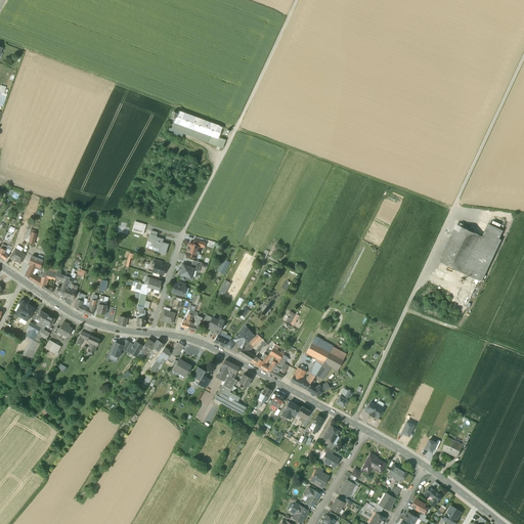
[(222,128),(178,112),(174,122),(218,138),(222,128)]
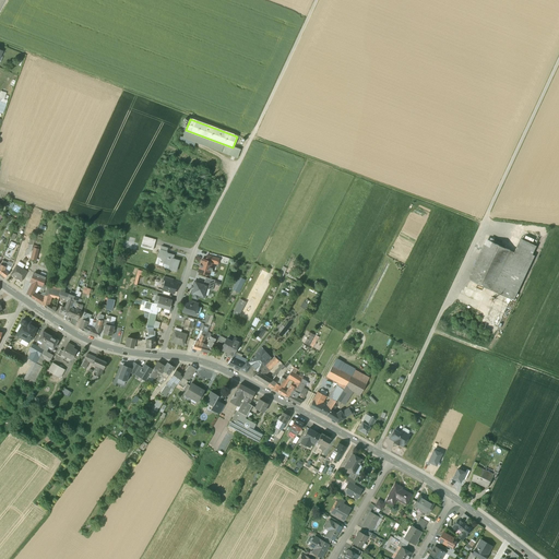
[(233,147),(186,130),(182,138),(238,158),(240,151),(233,147)]
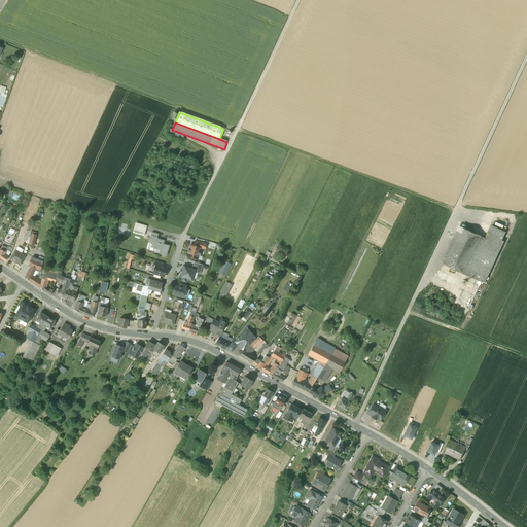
[(146,226),(136,223),(134,232),(132,231),(132,233),(144,236),(146,226)]
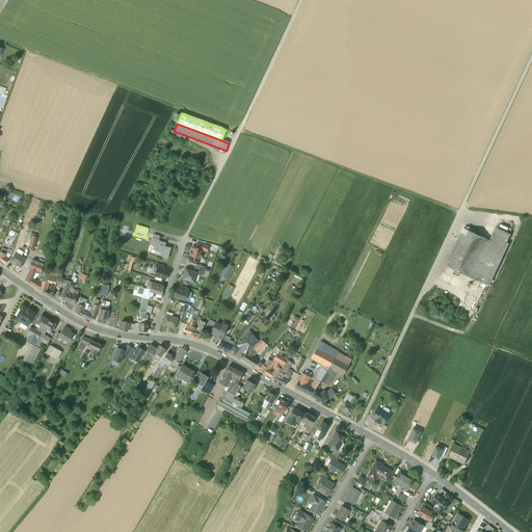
[(474,233),(466,229),(464,232),(463,234),(461,238),(470,242),(474,233)]
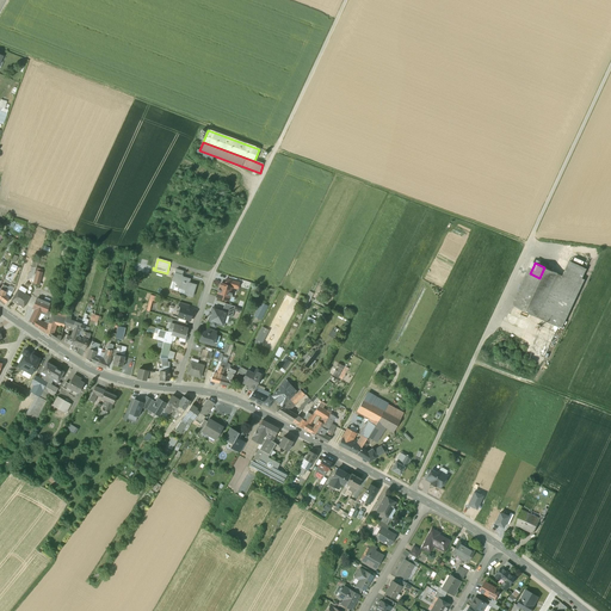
[(585,270),(568,263),(565,270),(571,273),(581,278),(585,270)]
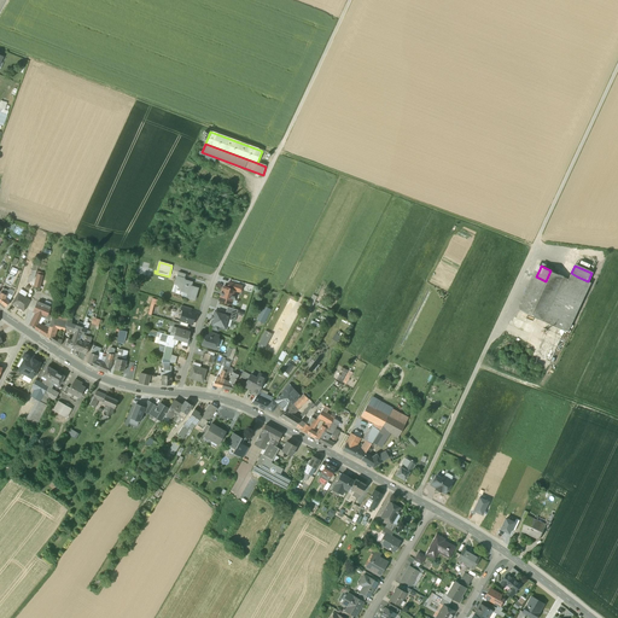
[(559,274),(551,270),(546,281),(536,277),(520,310),(543,321),(563,279),(558,277),(559,274)]
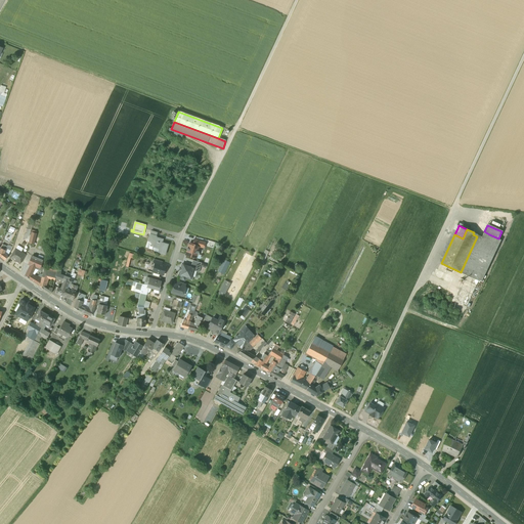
[(157,232),(151,231),(148,241),(153,242),(153,244),(153,245),(153,246),(154,247),(160,249),(158,252),(165,254),(168,245),(162,243),(163,239),(157,237),(156,235),(157,232)]
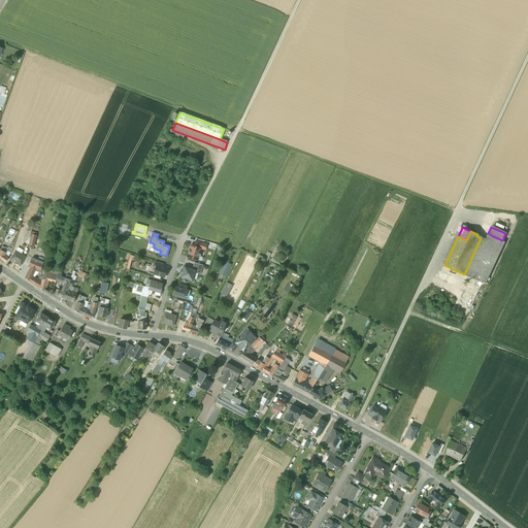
[(493,236),(488,233),(486,238),(484,243),(489,245),(493,236)]
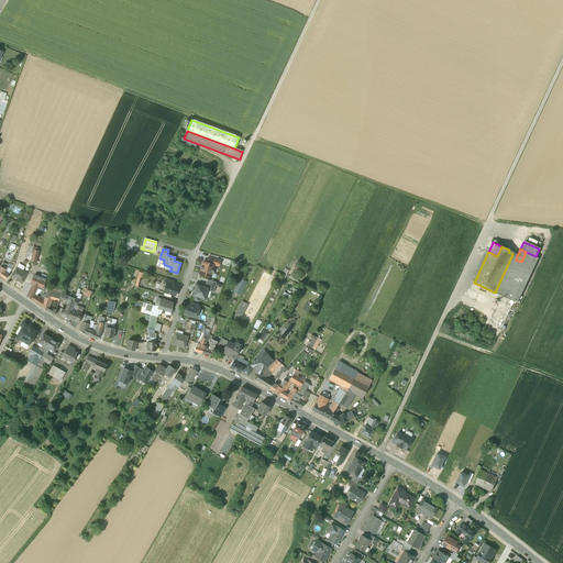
[(518,254),(514,252),(512,254),(495,293),(511,300),(515,301),(536,256),(526,252),(521,262),(516,260),(518,254)]
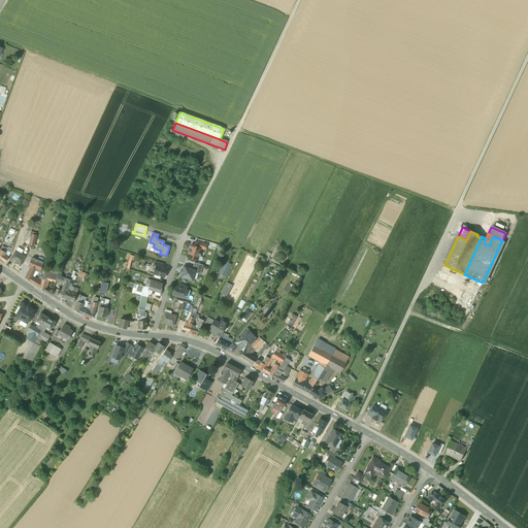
[(206,244),(196,241),(194,246),(200,248),(200,249),(205,250),(206,244)]
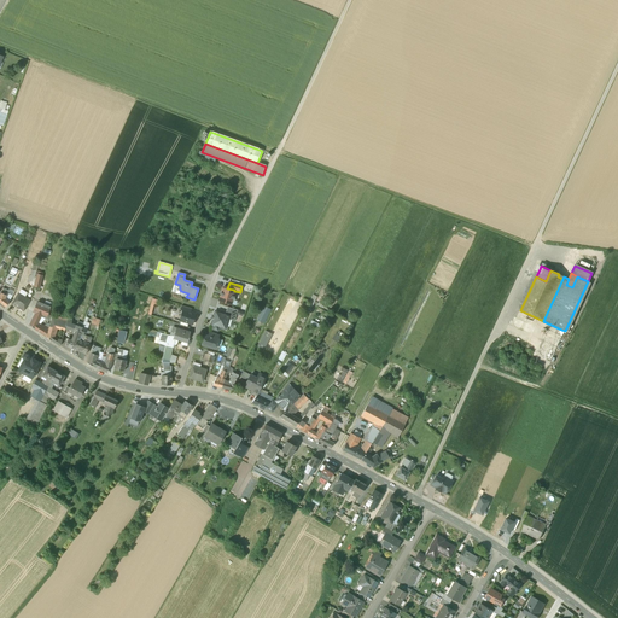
[(227,289),(223,287),(222,292),(221,292),(220,296),(221,296),(219,301),(231,304),(232,299),(234,301),(235,296),(233,295),(234,291),(234,290),(227,289)]
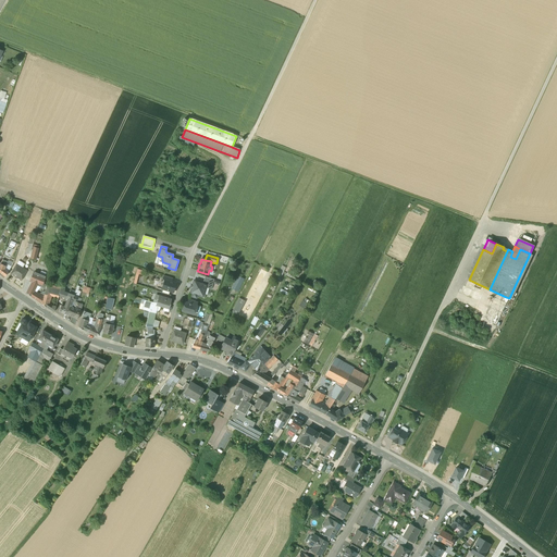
[(16,264),(11,274),(21,281),(27,271),(23,268),(16,264)]
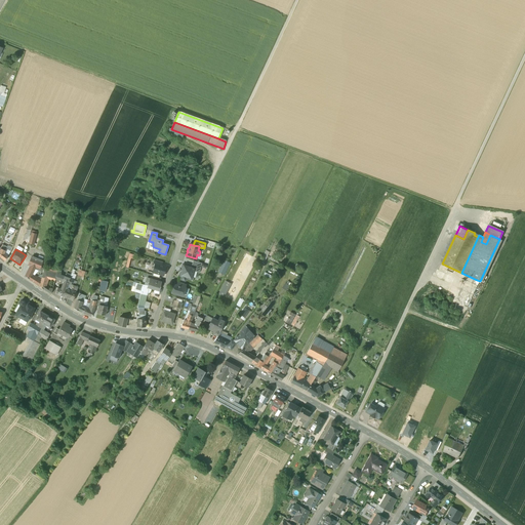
[(37,258),(32,256),(29,265),(31,266),(35,268),(35,267),(40,269),(43,260),(42,260),(37,258)]
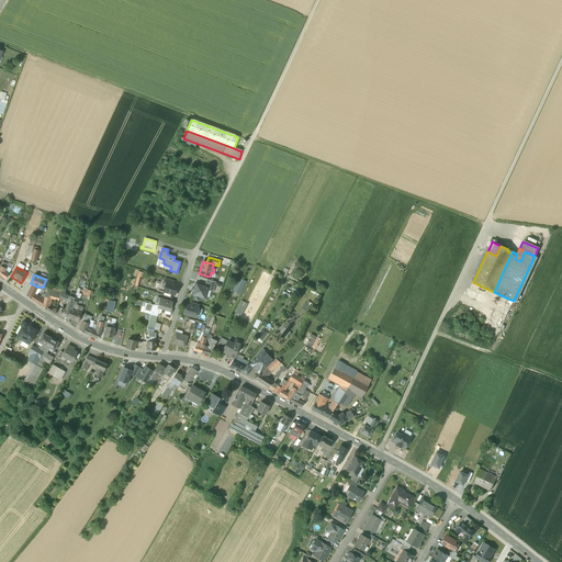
[(234,291),(240,294),(247,281),(240,278),(234,291)]
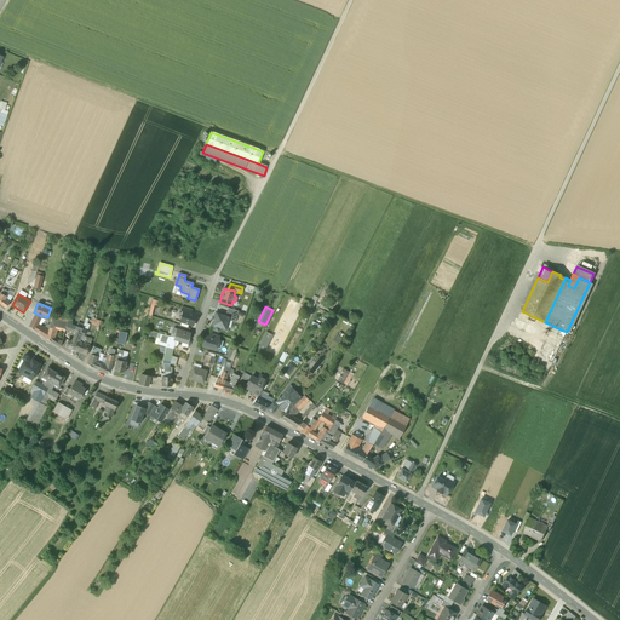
[(239,311),(228,308),(225,315),(230,316),(229,320),(235,322),(239,311)]
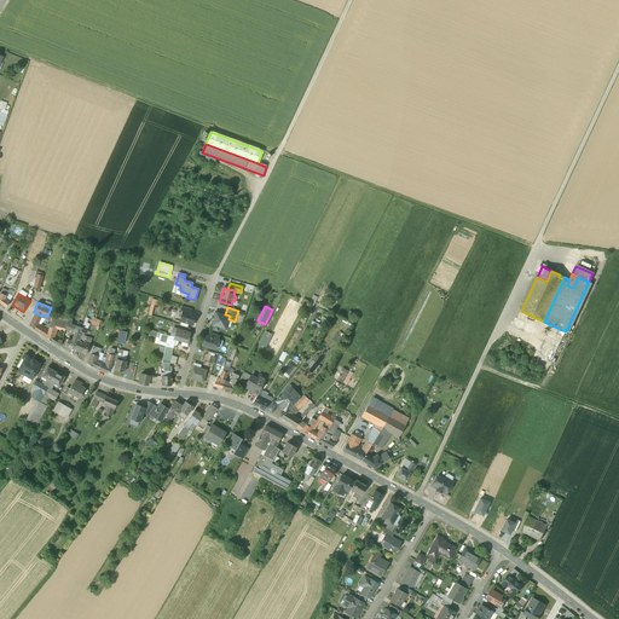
[(190,313),(183,311),(183,312),(180,320),(192,325),(196,314),(190,313)]
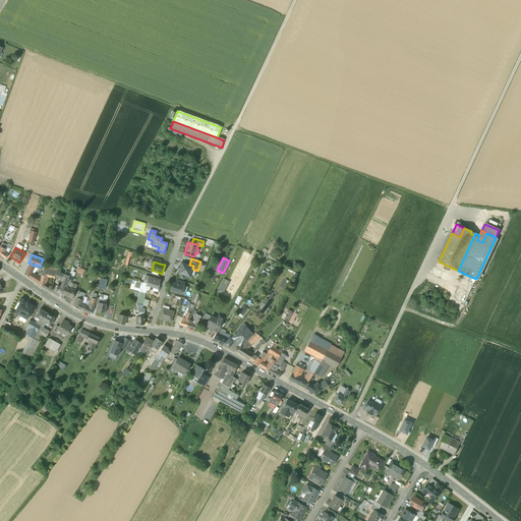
[(189,265),(181,262),(178,274),(180,275),(179,278),(183,279),(184,276),(190,278),(192,269),(193,266),(189,265)]
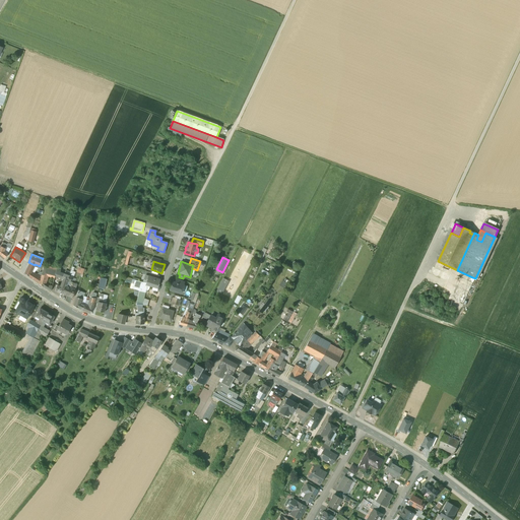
[(35,265),(30,263),(24,273),(30,277),(34,273),(31,272),(35,265)]
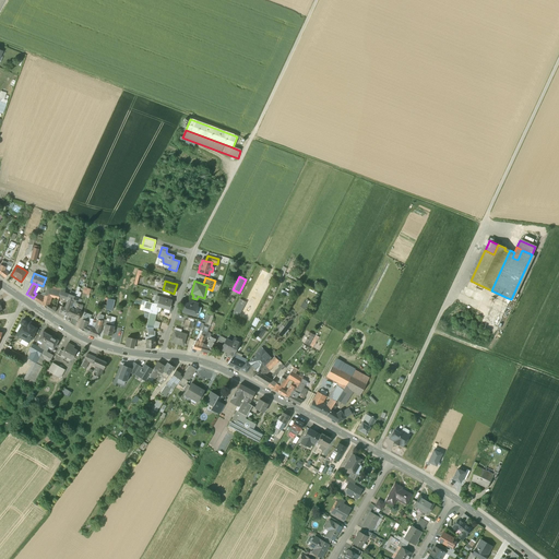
[(46,292),(44,296),(50,296),(51,295),(59,296),(61,289),(47,285),(46,292)]
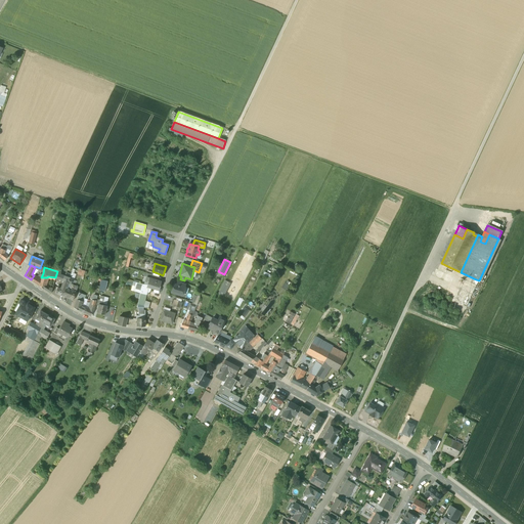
[(39,286),(44,289),(47,277),(41,277),(39,286)]
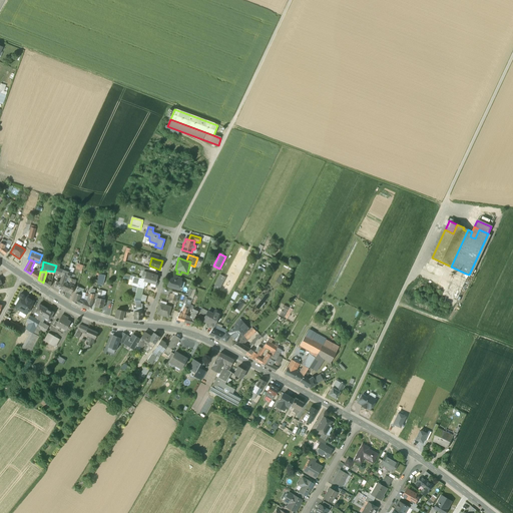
[(147,273),(146,272),(143,281),(148,283),(155,285),(156,281),(157,276),(155,275),(147,273)]
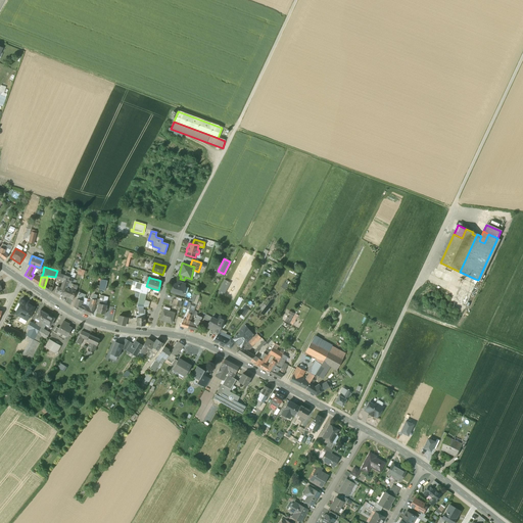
[(107,281),(101,279),(99,289),(104,290),(107,281)]
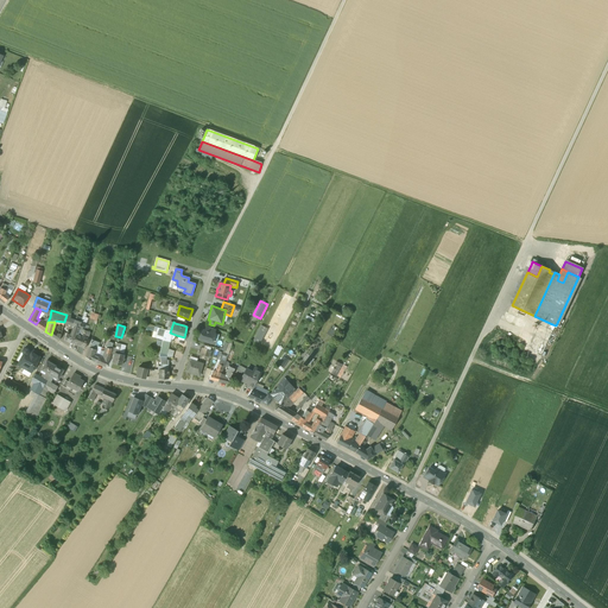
[(253,340),(260,343),(268,328),(261,324),(253,340)]
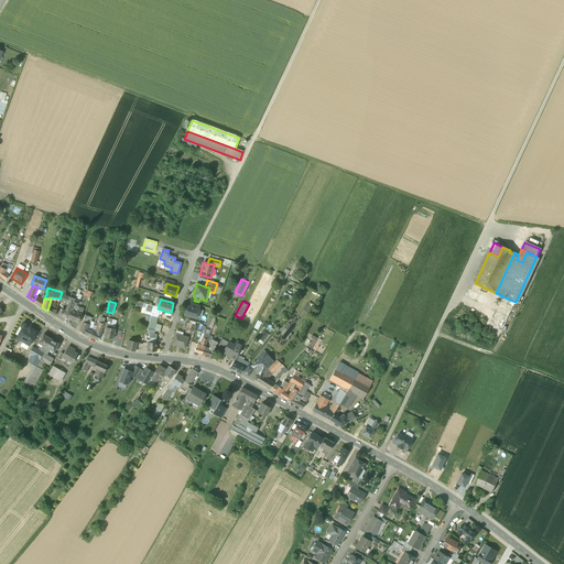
[(67,305),(64,312),(62,312),(61,315),(67,318),(71,310),(72,306),(67,305)]
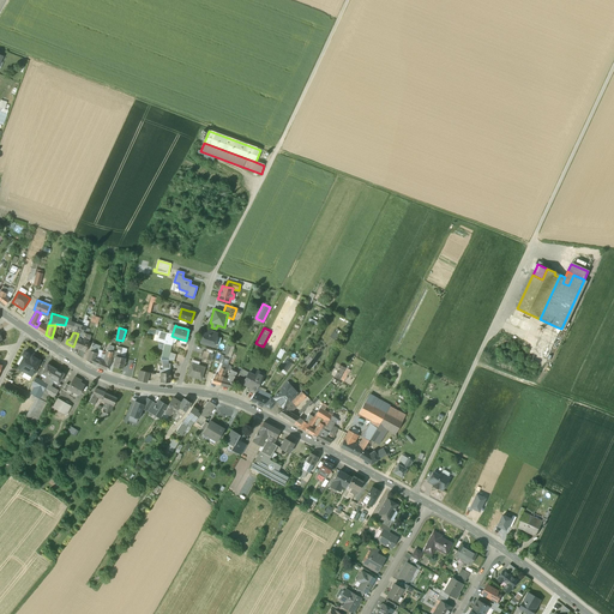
[(173,335),(167,332),(164,343),(163,350),(170,353),(172,345),(174,345),(174,343),(173,343),(174,338),(172,337),(172,336),(173,335)]
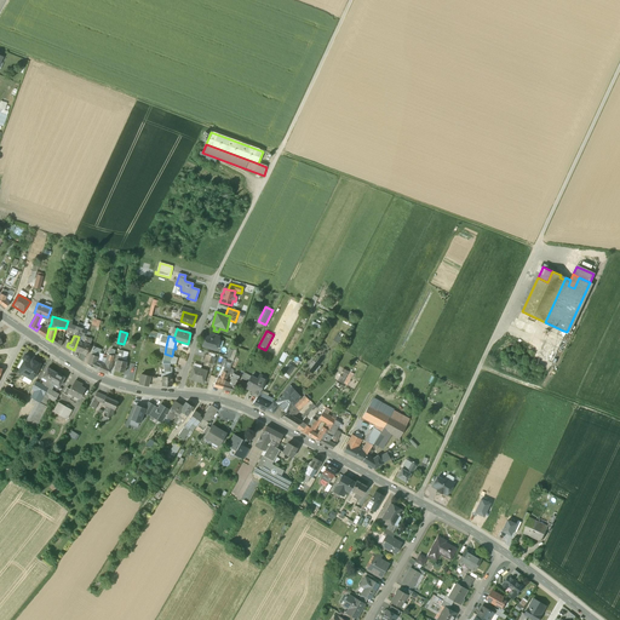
[(208,337),(206,336),(202,346),(214,350),(216,349),(217,346),(216,344),(217,340),(217,339),(208,337)]
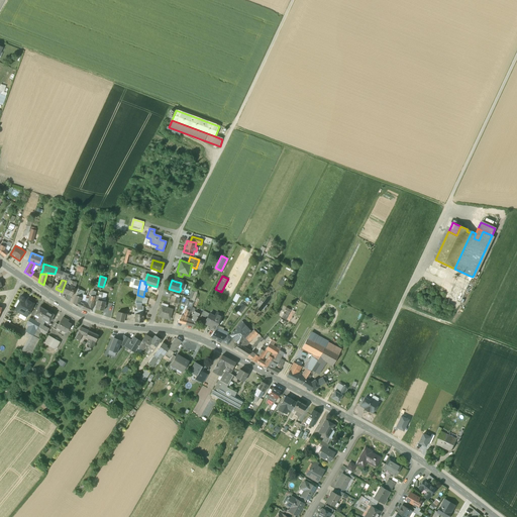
[(68,285),(65,284),(62,292),(67,294),(70,286),(68,285)]
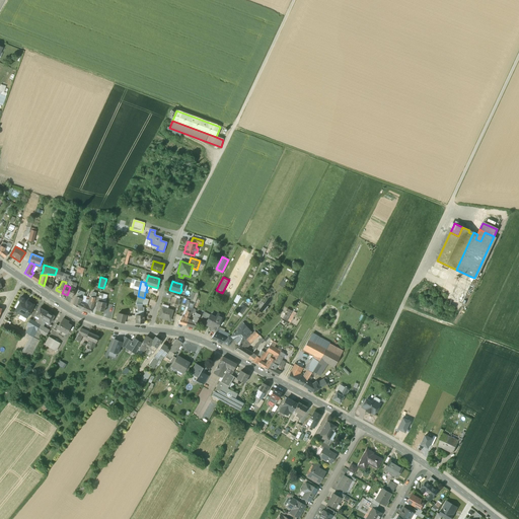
[(70,287),(67,295),(72,297),(75,289),(70,287)]
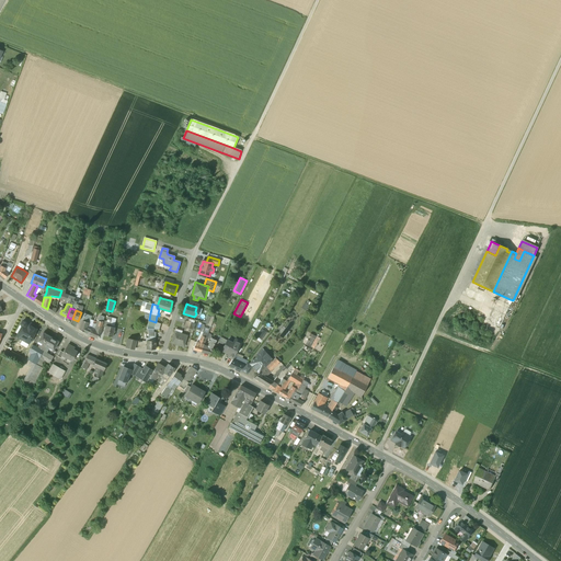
[(91,316),(84,313),(82,320),(89,323),(91,316)]
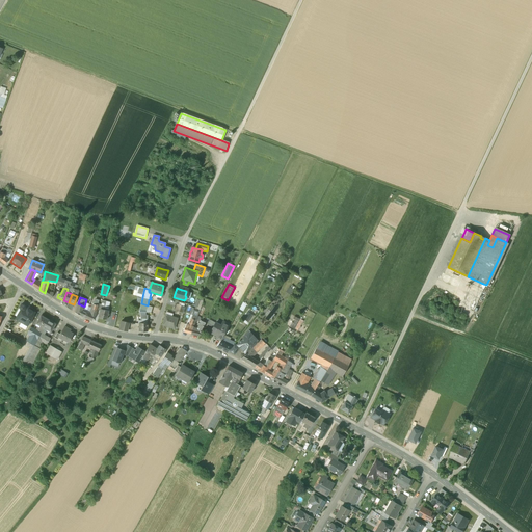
[(28,310),(24,309),(25,308),(24,306),(22,304),(21,306),(20,307),(20,309),(21,309),(15,319),(22,322),(22,321),(28,324),(35,313),(28,309),(28,310)]
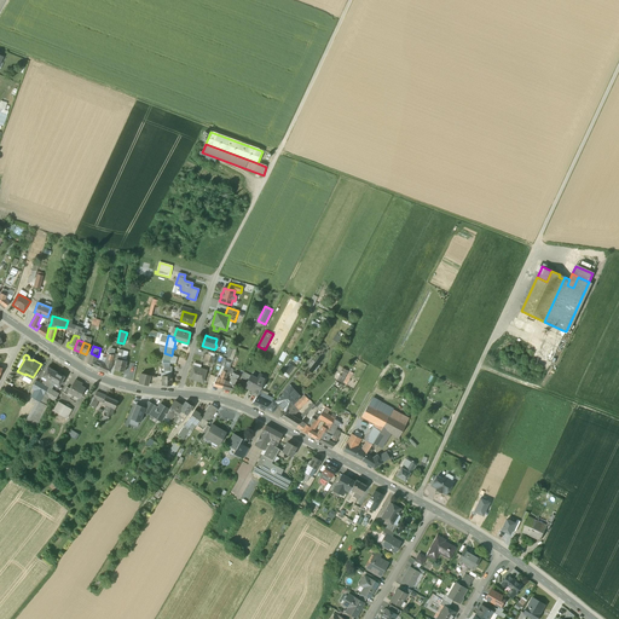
[(121,360),(116,359),(116,362),(114,370),(123,372),(126,362),(121,360)]
